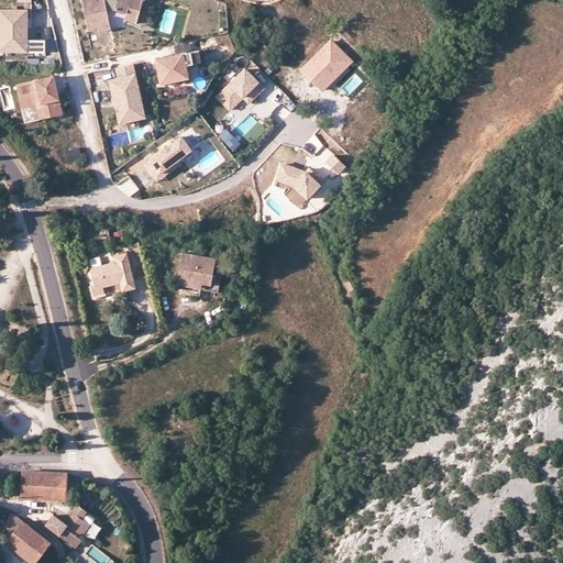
[(81,0),(88,30),(98,28),(98,30),(111,28),(108,11),(116,9),(128,12),(129,7),(140,10),(142,0),(81,0)]
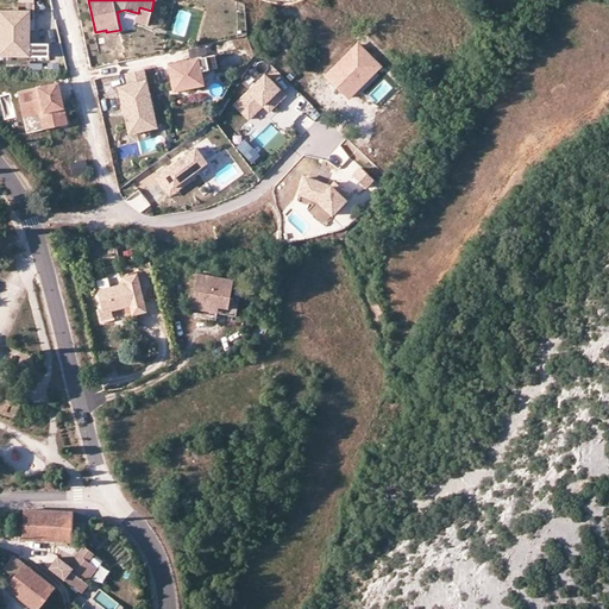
[(148,23),(151,11),(139,7),(138,13),(136,20),(148,23)]
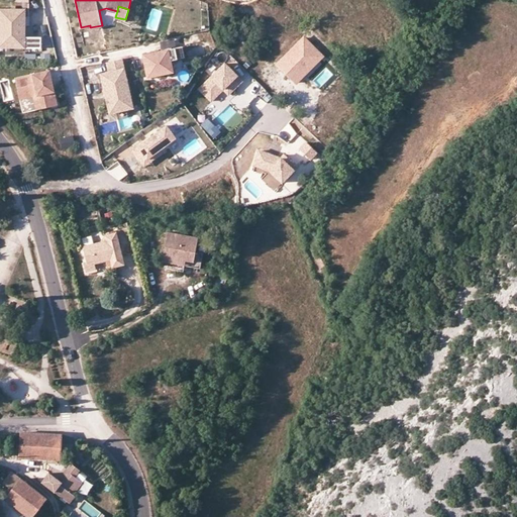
[(20,25),(20,10),(0,9),(0,48),(41,48),(41,37),(25,37),(25,24),(20,25)]
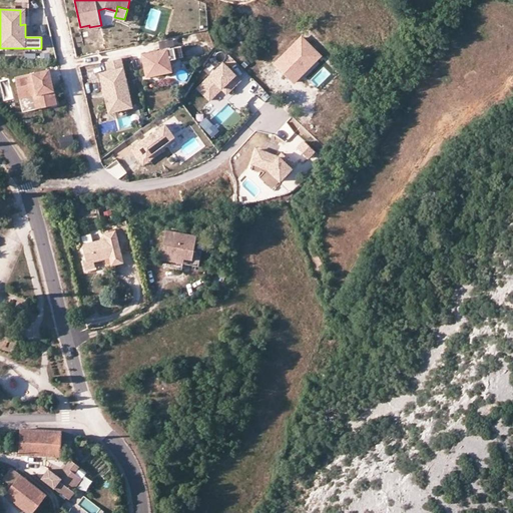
[(294,83),(322,56),(302,37),(275,64),(294,83)]
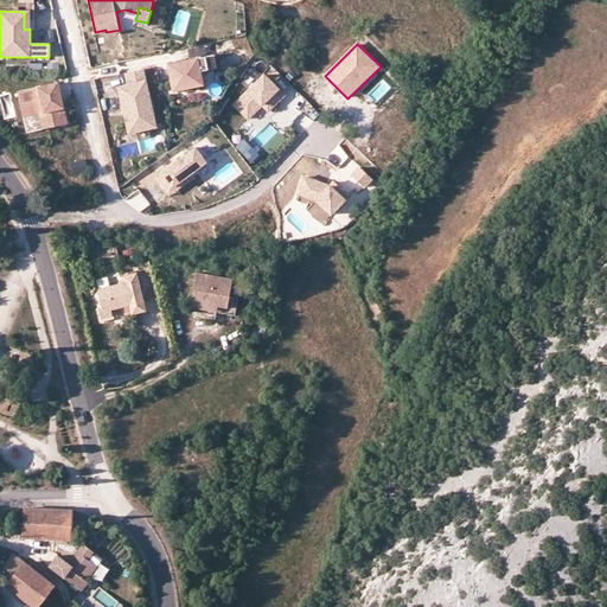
[(167,65),(174,93),(192,88),(189,76),(199,72),(216,69),(212,55),(167,65)]
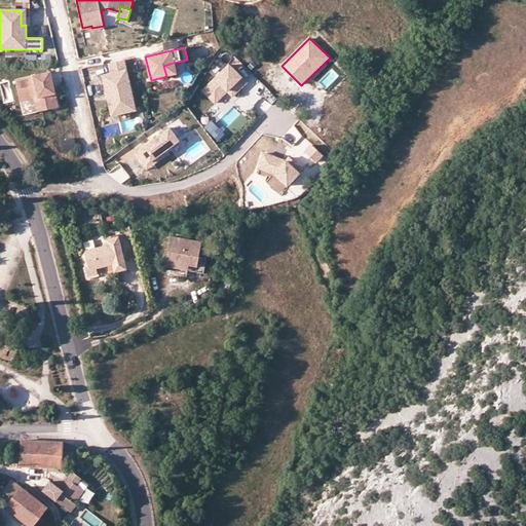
[(129,112),(137,110),(124,60),(109,64),(111,74),(103,76),(112,116),(119,114),(129,112)]
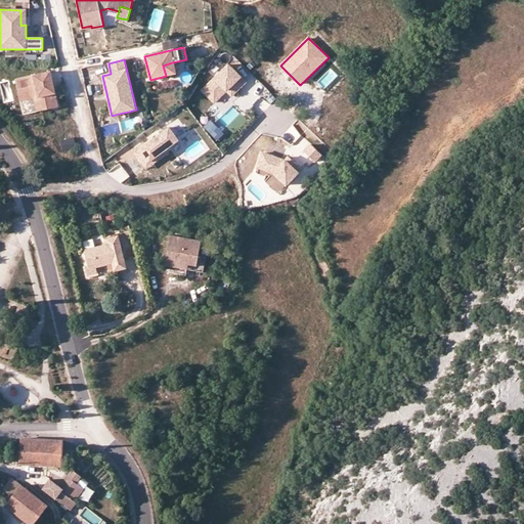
[(163,66),(166,76),(175,74),(172,62),(163,66)]
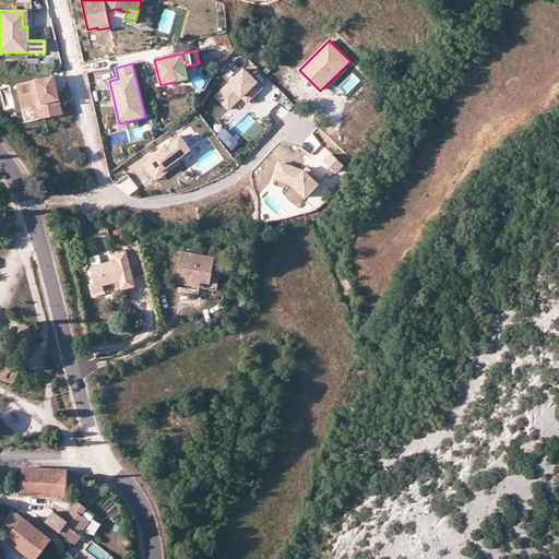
[(247,103),(262,86),(242,68),(214,97),(227,109),(240,96),(247,103)]
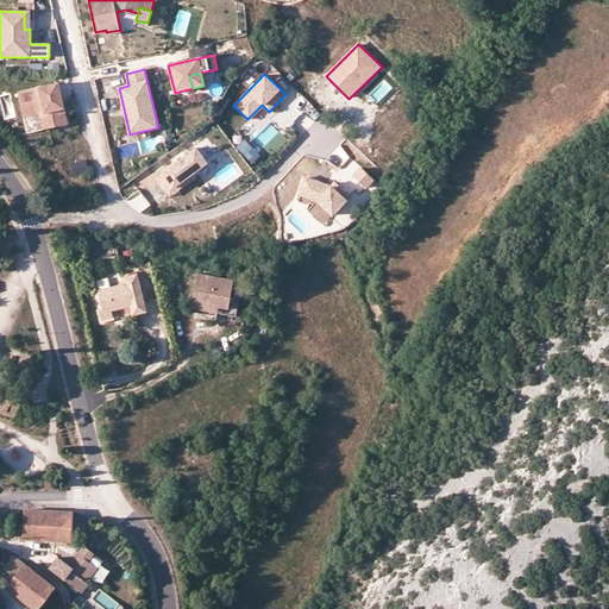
[(49,130),(68,125),(58,83),(18,93),(23,113),(44,108),(49,130)]
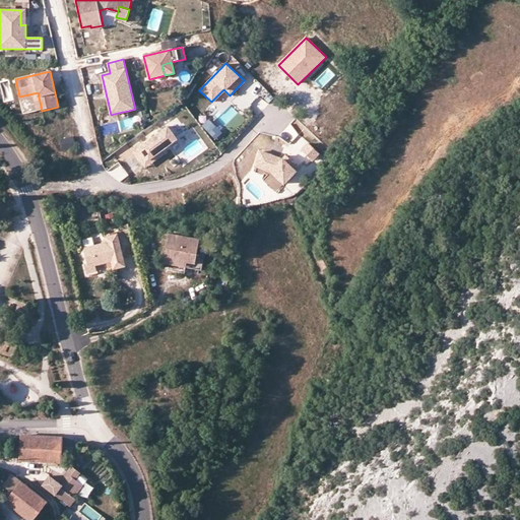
[(42,111),(38,92),(19,96),(24,115),(42,111)]
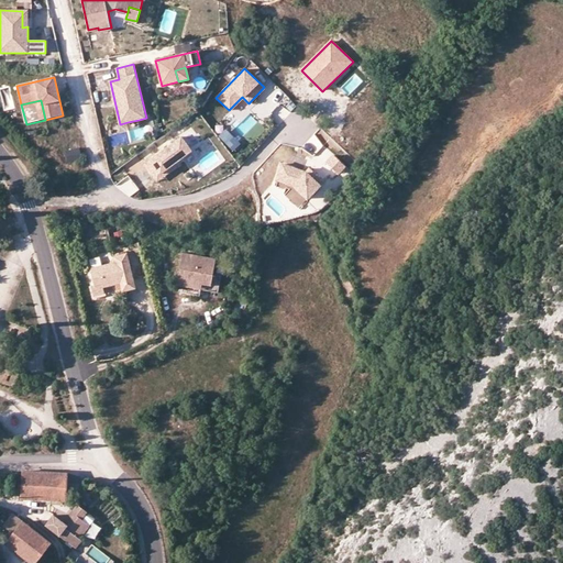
[(269,114),(280,123),(290,112),(278,103),(269,114)]
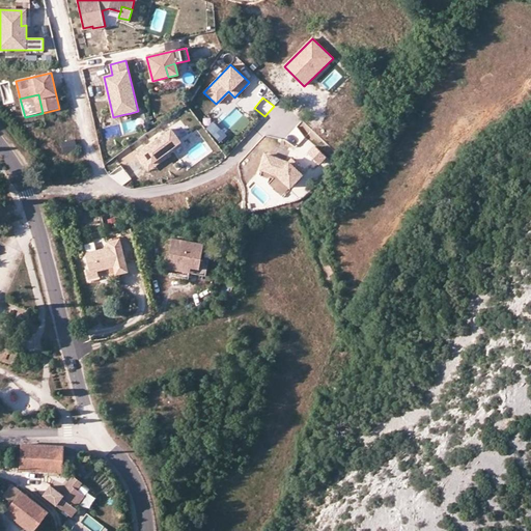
[(133,120),(131,113),(120,115),(122,123),(133,120)]
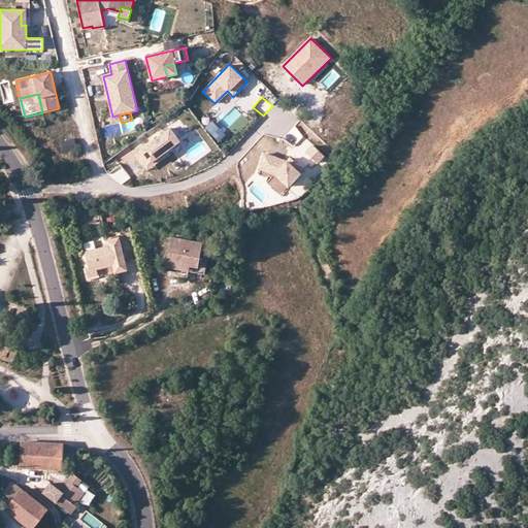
[(210,136),(219,132),(216,124),(207,127),(210,136)]
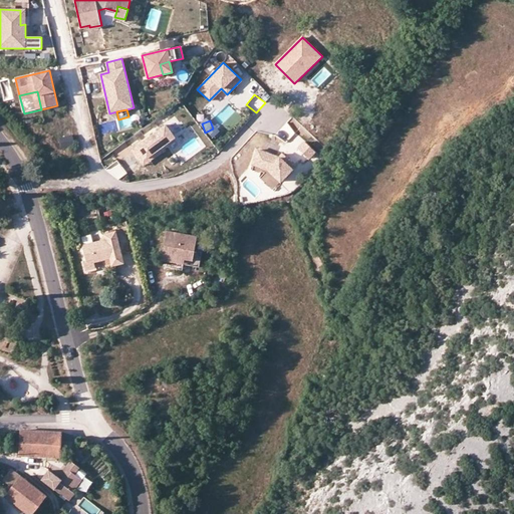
[(165,122),(137,144),(142,150),(146,156),(157,148),(175,136),(165,122)]
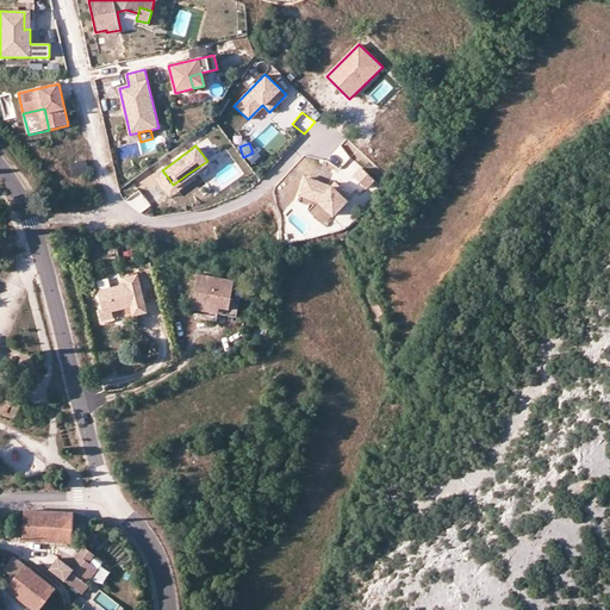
[(89,170),(87,159),(73,162),(76,174),(89,170)]
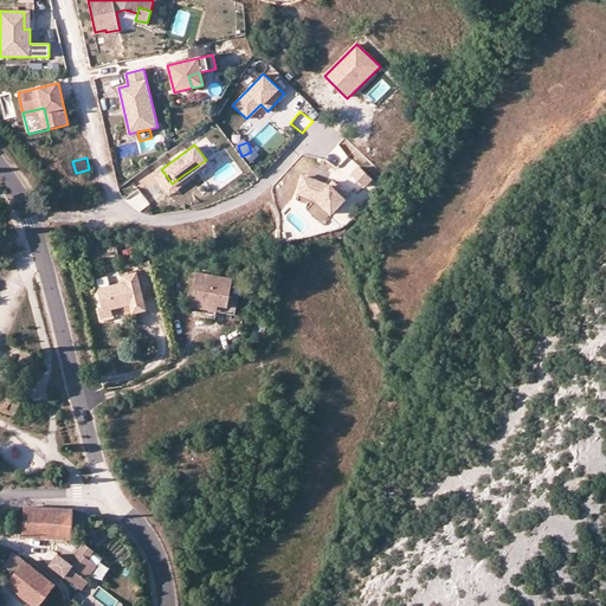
[(361,185),(369,176),(355,165),(348,173),(361,185)]
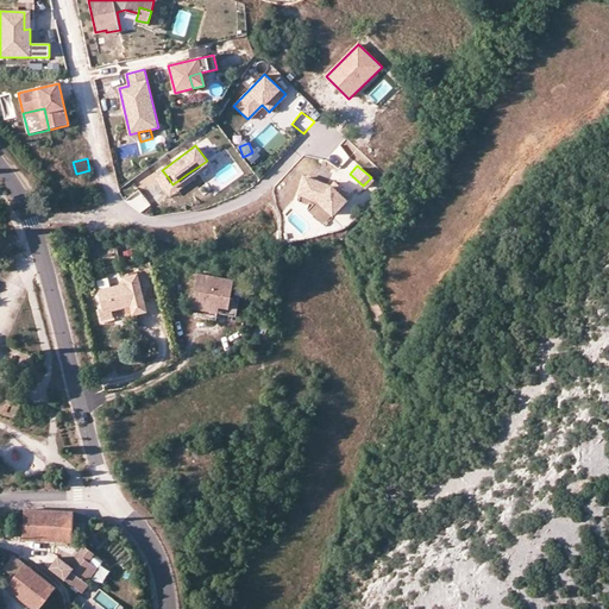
[(168,177),(162,170),(155,175),(161,182),(168,177)]
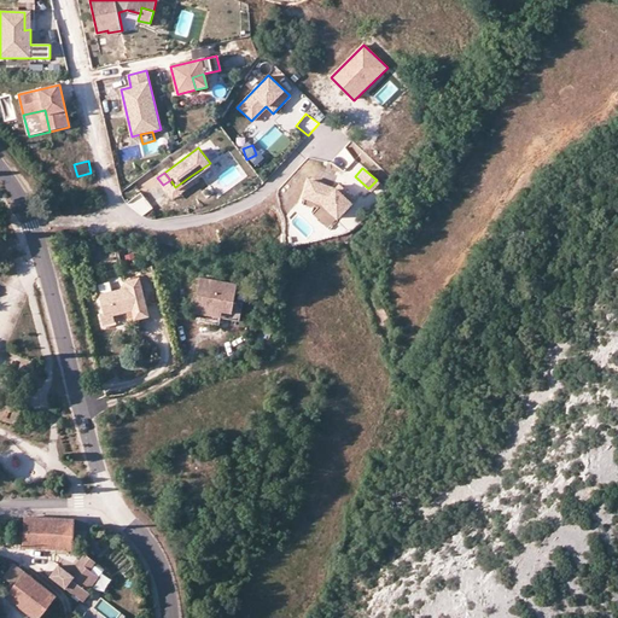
[(333,186),(307,176),(301,193),(320,200),(336,215),(353,196),(337,181),(333,186)]
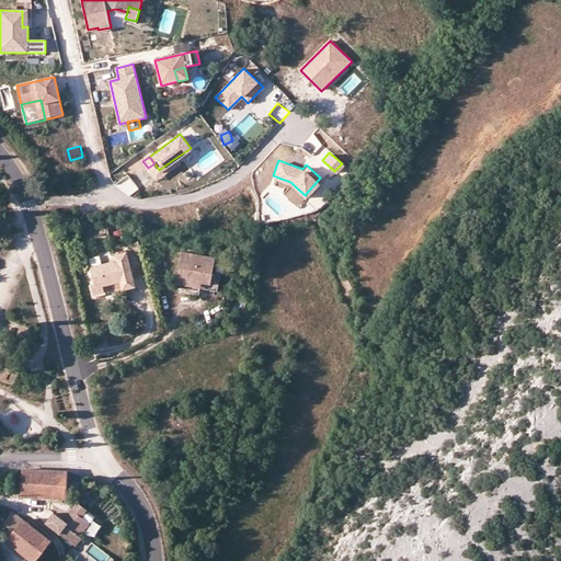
[(156,180),(174,165),(171,161),(152,175),(156,180)]
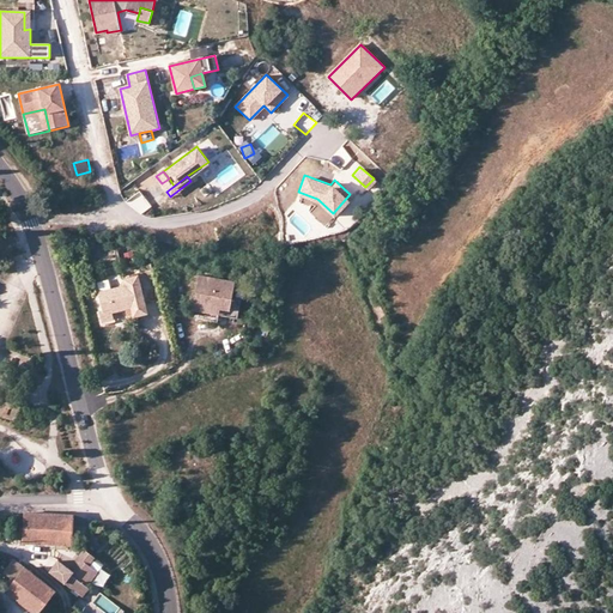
[(174,186),(169,178),(162,183),(167,192),(174,186)]
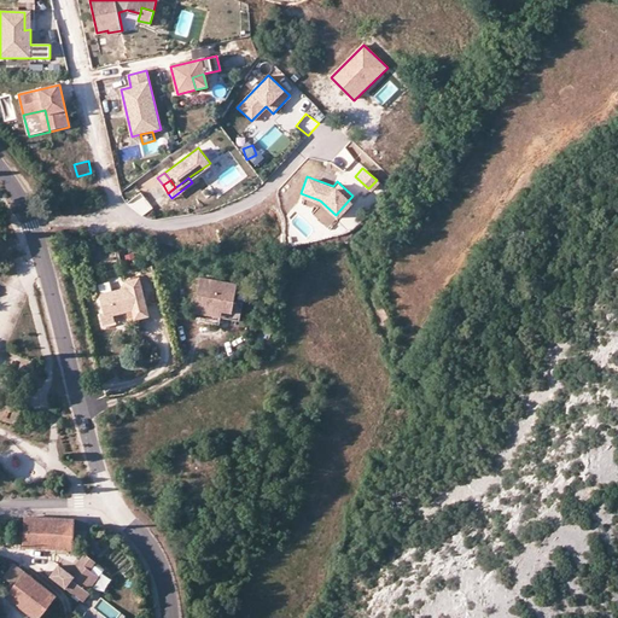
[(139,192),(128,203),(139,215),(151,204),(139,192)]
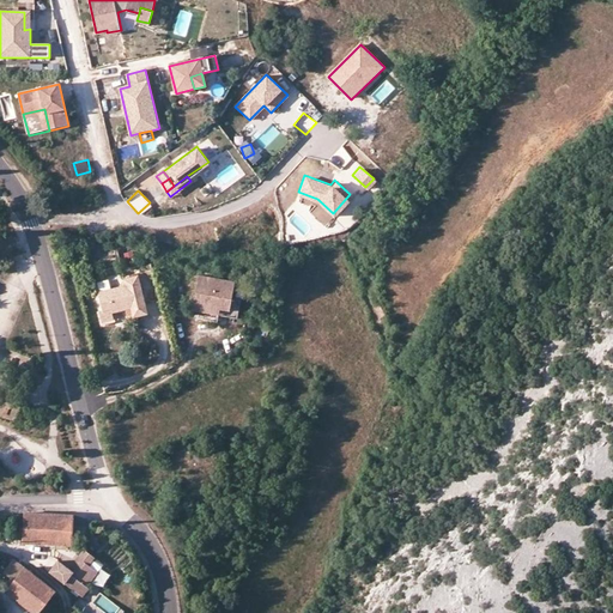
[(220,315),(220,314),(222,305),(228,307),(230,296),(232,278),(198,273),(193,310),(220,315)]
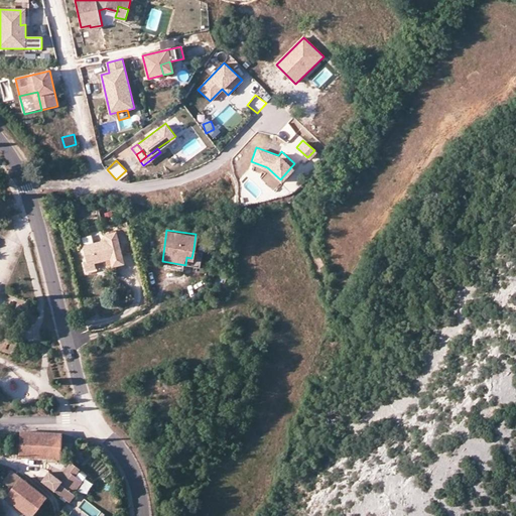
[(102,235),(103,239),(82,245),(86,261),(93,259),(94,262),(109,258),(111,265),(122,263),(113,232),(102,235)]
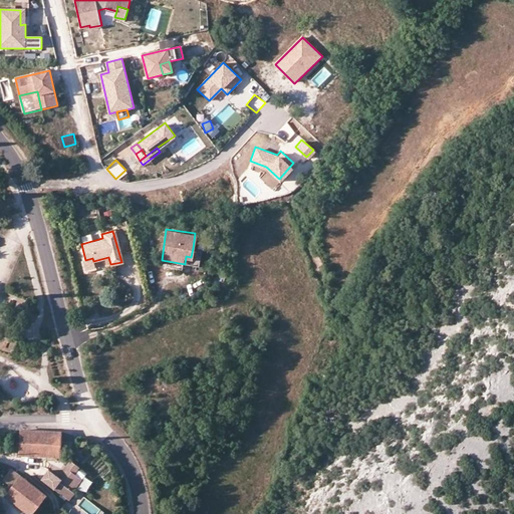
[(200,249),(193,248),(191,257),(190,264),(197,265),(200,249)]
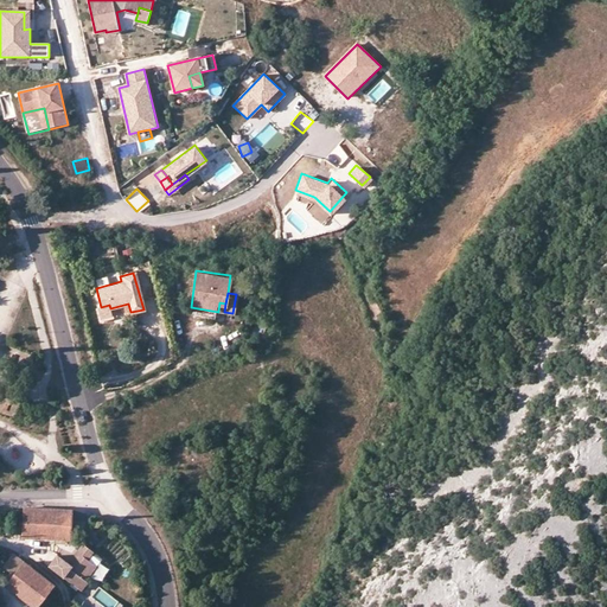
[(376,302),(371,305),(376,315),(381,313),(376,302)]
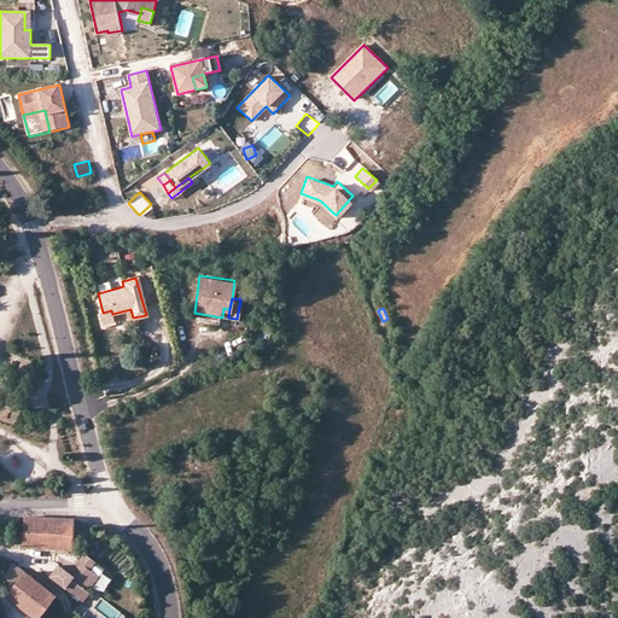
[(112,314),(111,310),(103,313),(99,313),(103,326),(115,322),(112,314)]
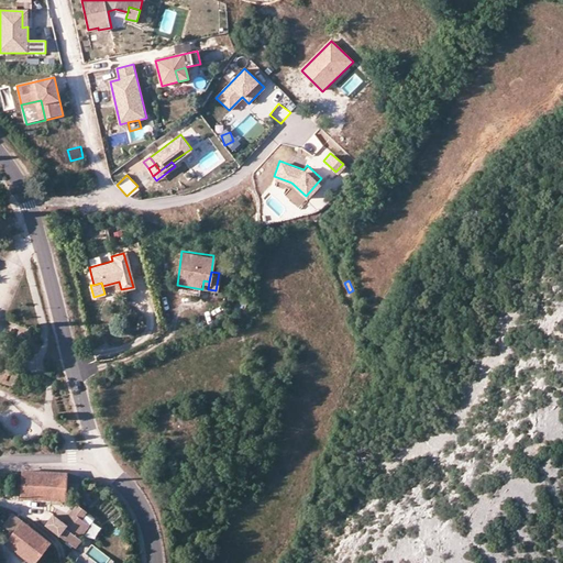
[(66,471),(21,470),(20,497),(66,498),(66,471)]
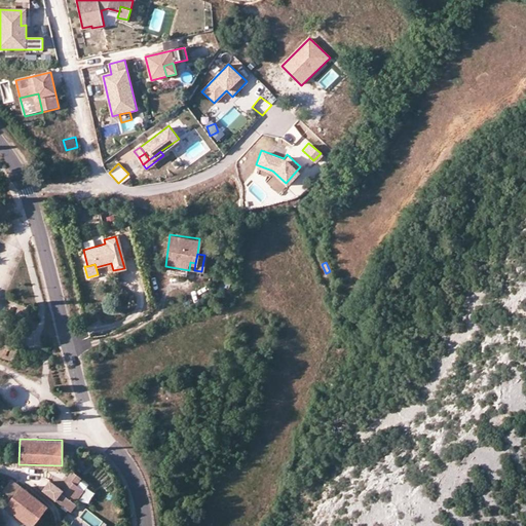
[(74,484),(80,476),(71,468),(58,486),(49,480),(42,489),(68,509),(81,490),(74,484)]
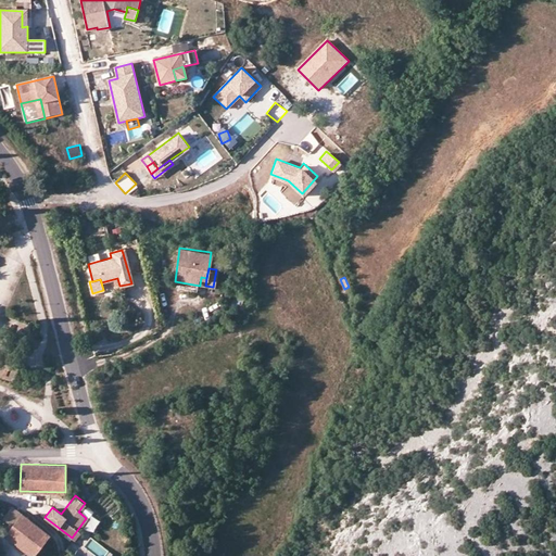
[(92,508),(85,503),(78,512),(86,518),(92,508)]
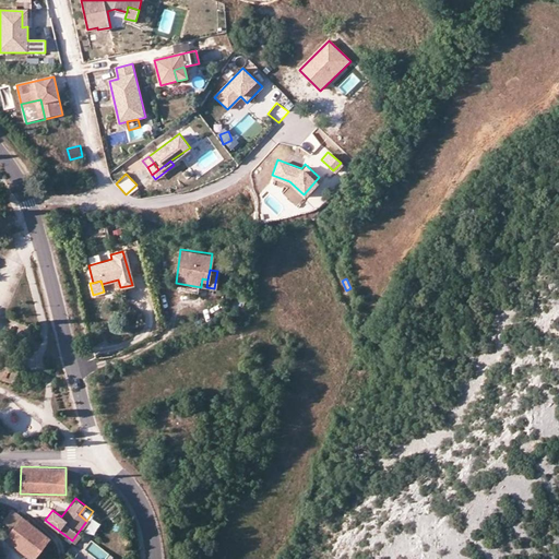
[(12,526),(21,514),(11,508),(2,519),(12,526)]
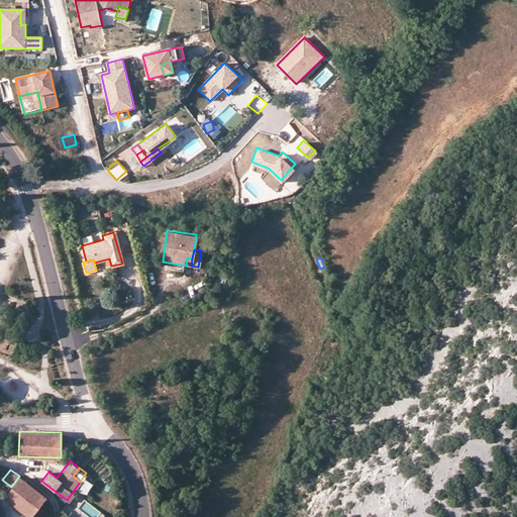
[(11,487),(5,495),(30,513),(44,495),(19,476),(11,487)]
